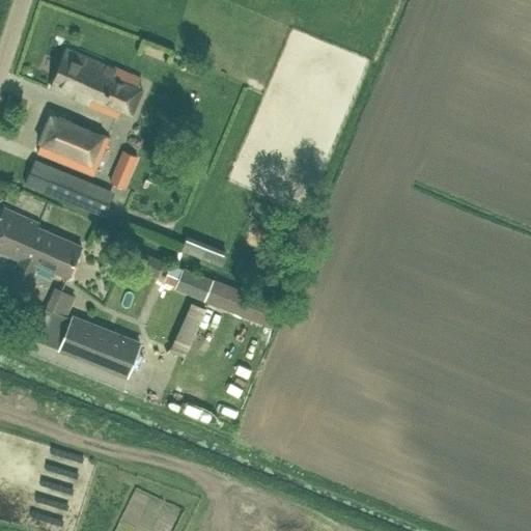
[(113,67),(66,49),(51,86),(87,101),(87,103),(117,115),(119,109),(131,114),(142,88),(130,83),(134,74),(115,65),(113,67)]
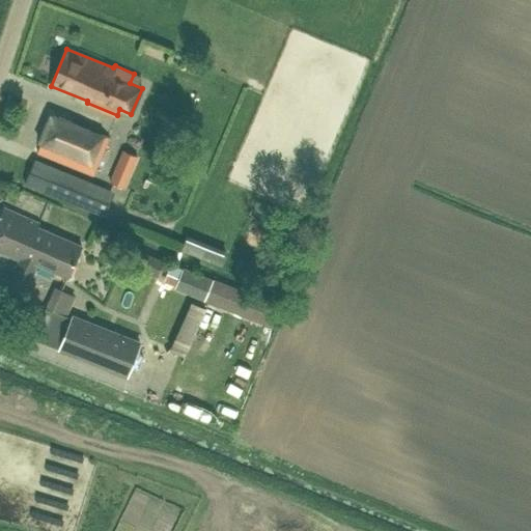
[(107,137),(51,114),(35,154),(91,176),(107,137)]
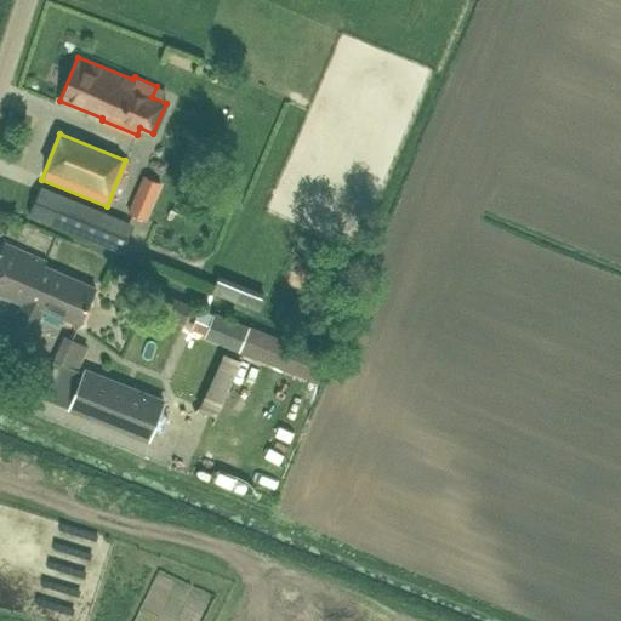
[(137,205),(154,212),(169,183),(152,175),(137,205)]
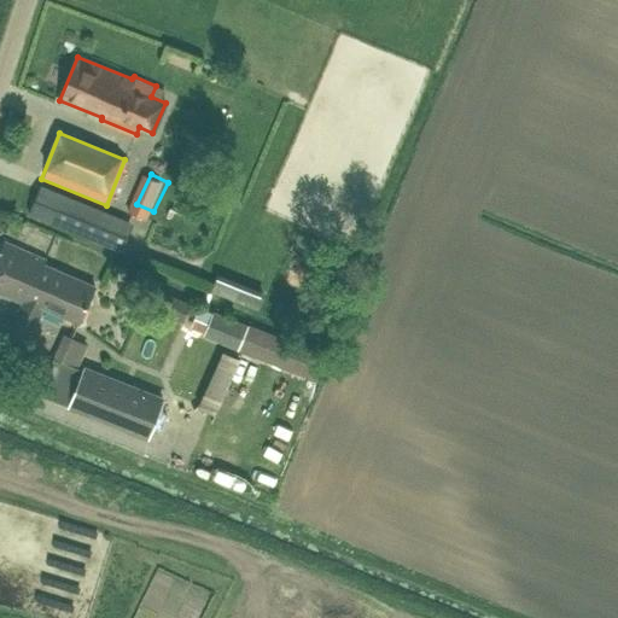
[(133,223),(39,185),(27,214),(121,251),(133,223)]
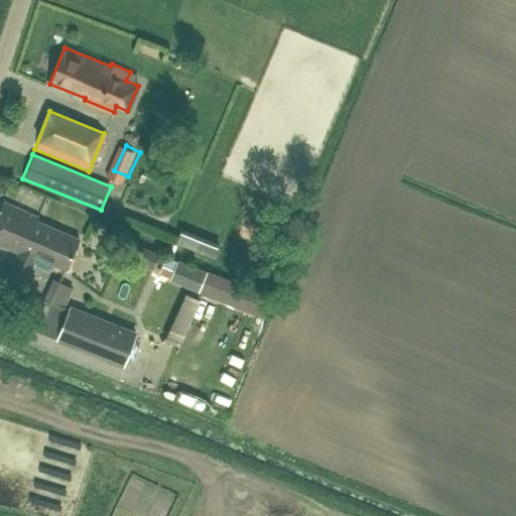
[(0,244),(17,252),(14,261),(33,268),(38,256),(66,267),(78,238),(35,219),(36,215),(3,200),(0,206),(0,244)]
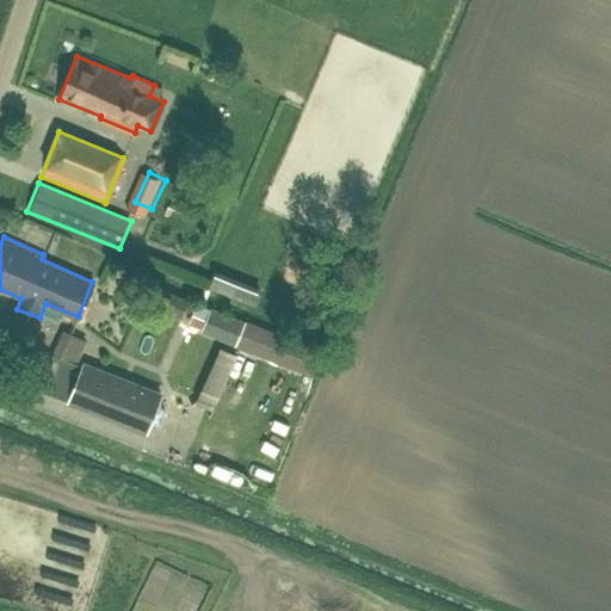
[(239,295),(244,284),(221,272),(215,283),(239,295)]
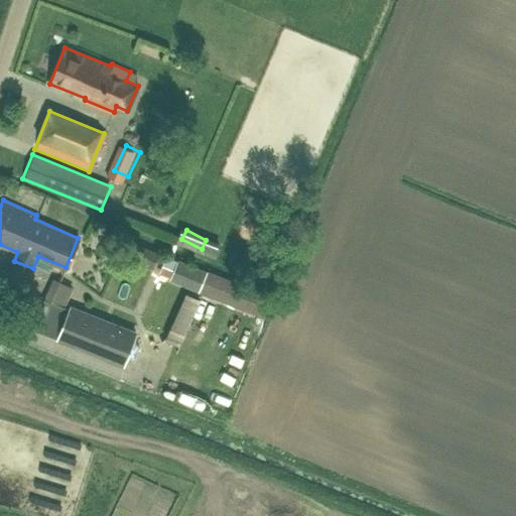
[(137,244),(131,260),(152,268),(158,252),(137,244)]
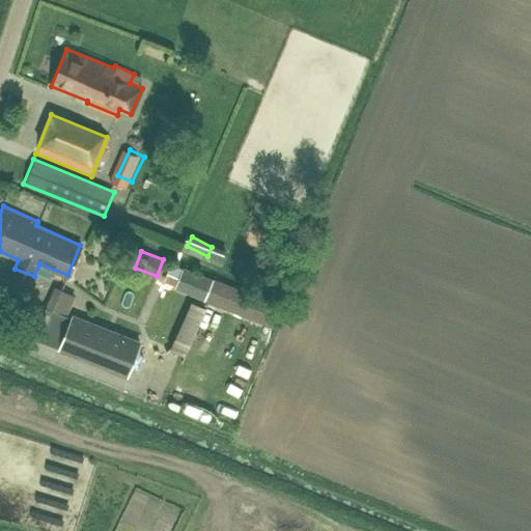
[(180,270),(169,266),(163,281),(174,286),(172,288),(203,301),(205,298),(220,303),(226,287),(212,282),(213,279),(182,267),(180,270)]
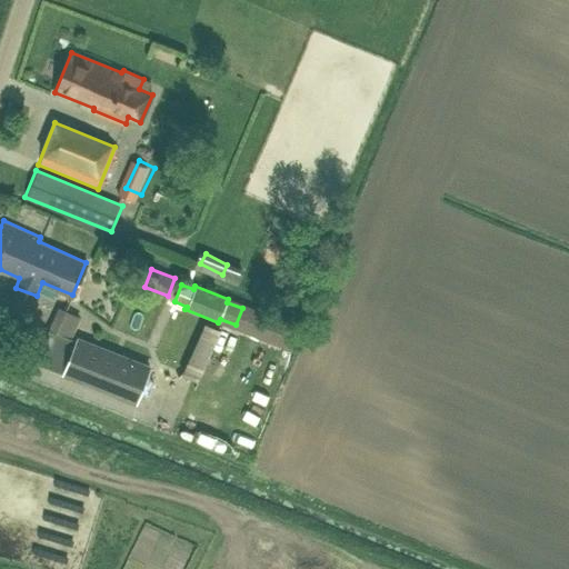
[(81,317),(59,308),(37,363),(136,405),(151,368),(77,338),(76,340),(72,339),(81,317)]
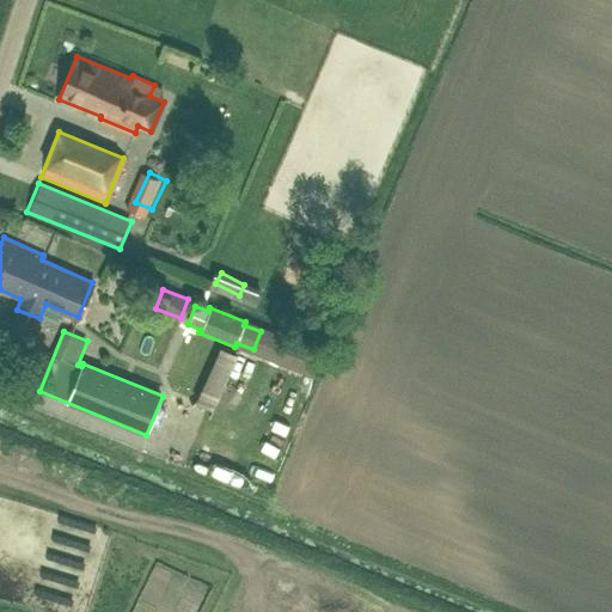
[(242,392),(256,359),(224,347),(202,402),(219,409),(228,386),(242,392)]
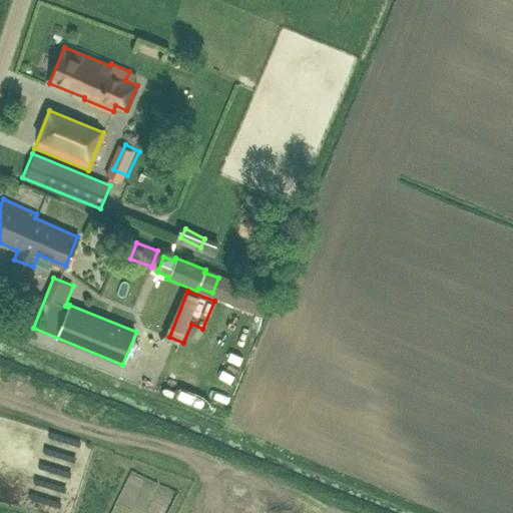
[(206,407),(209,397),(184,388),(181,398),(206,407)]
